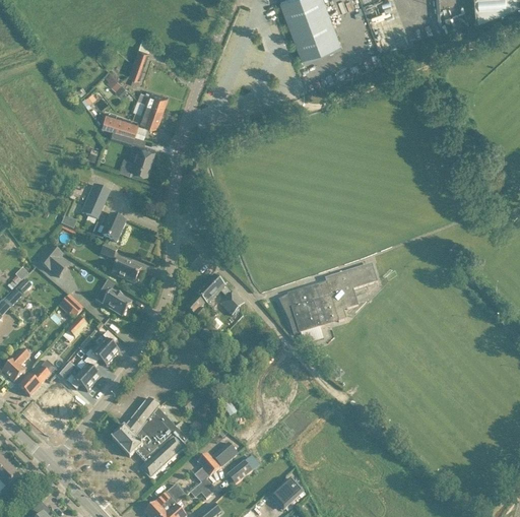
[(281,0),(303,55),(340,41),(324,0),(281,0)]
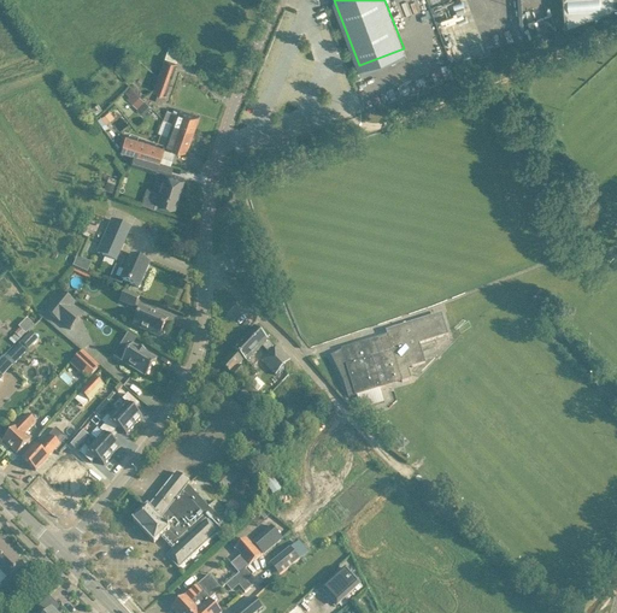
[(563,0),(565,22),(616,1),(616,0),(563,0)]
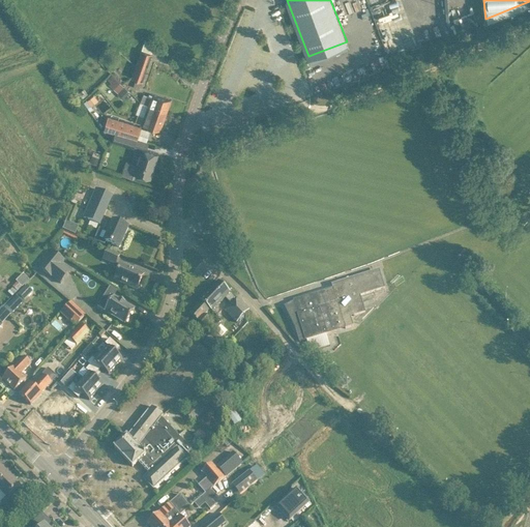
[(142,46),(131,74),(136,76),(133,85),(139,87),(142,78),(152,50),(142,46)]
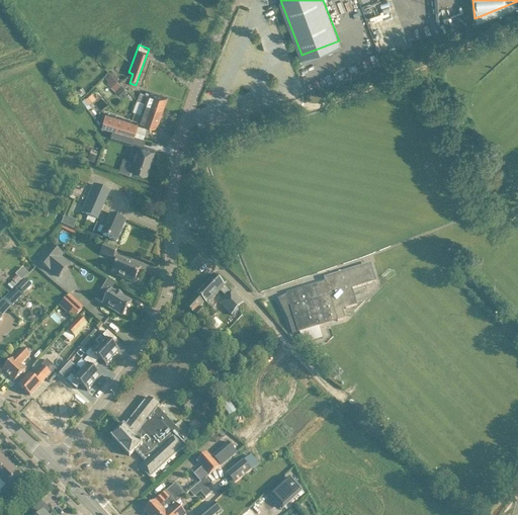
[(112,73),(106,79),(115,87),(116,87),(121,81),(112,73)]
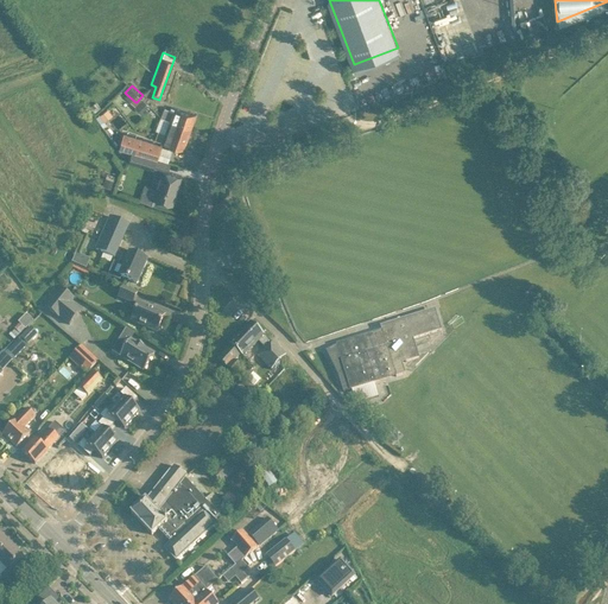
[(143,95),(137,102),(143,108),(149,101),(143,95)]
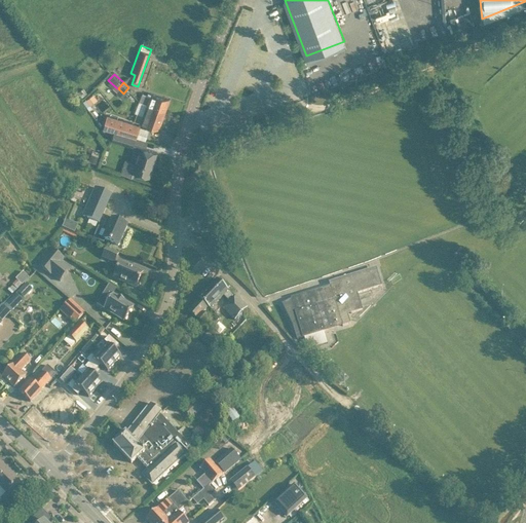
[(142,90),(140,97),(165,107),(170,96),(151,89),(149,88),(148,94),(142,90)]
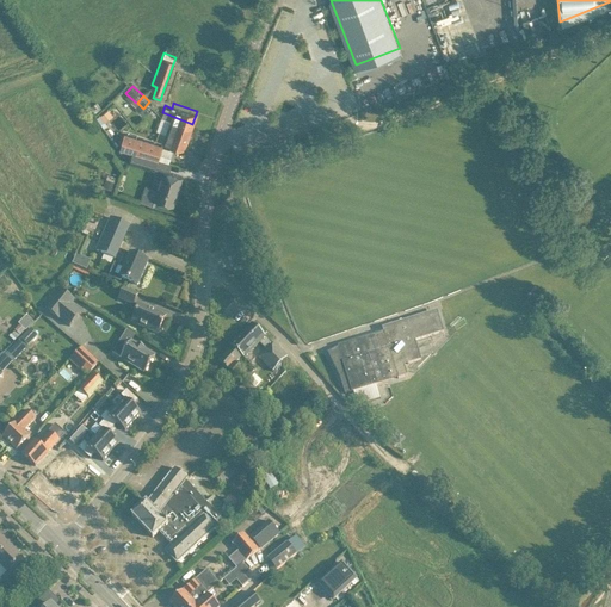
[(109,106),(100,111),(104,118),(112,112),(109,106)]
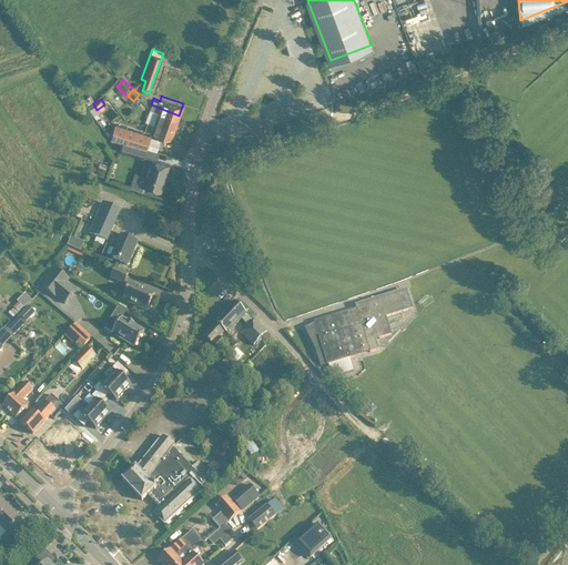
[(151,130),(171,137),(179,115),(151,104),(145,118),(154,121),(151,130)]
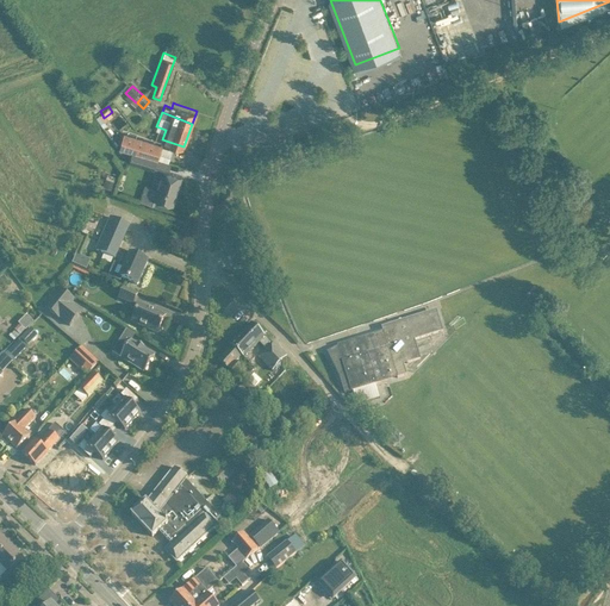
[(157,156),(162,142),(125,131),(120,144),(141,151),(157,156)]
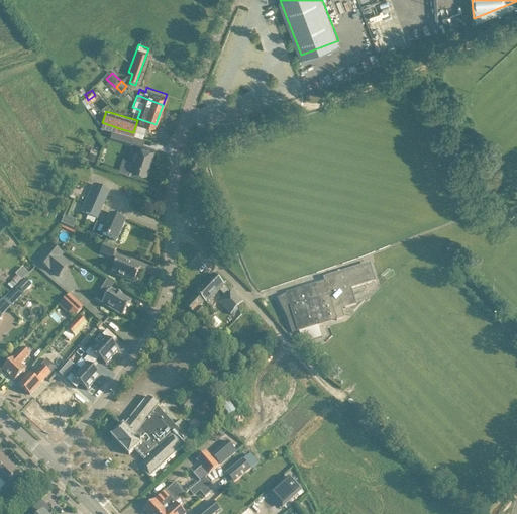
[(119,128),(116,136),(131,141),(133,132),(119,128)]
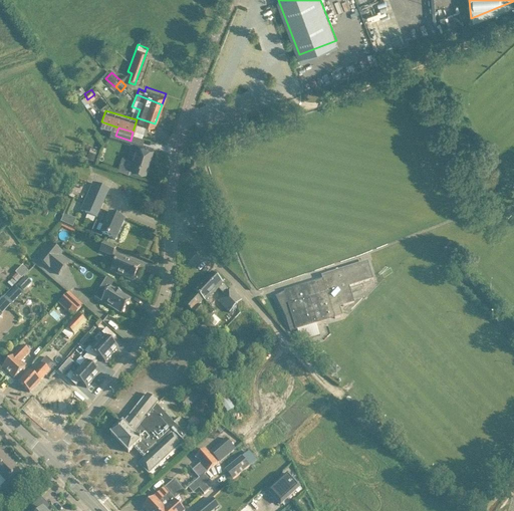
[(146,170),(154,146),(136,140),(131,157),(132,157),(130,165),(146,170)]
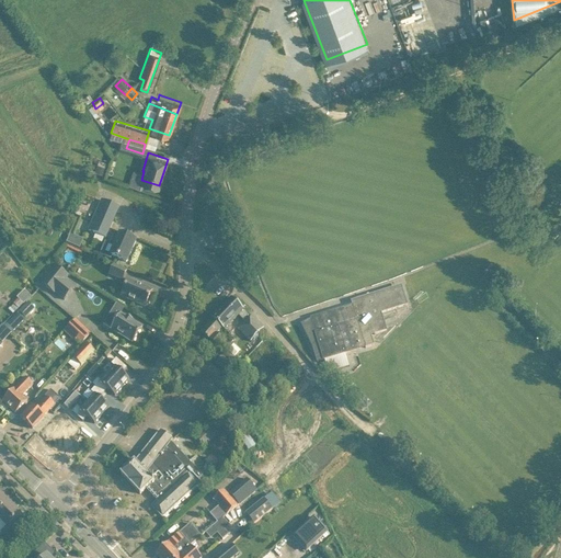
[(98,160),(95,167),(103,170),(105,163),(98,160)]
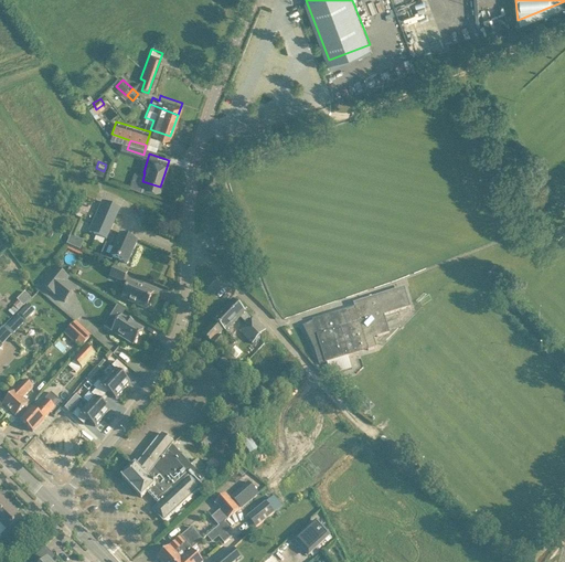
[(96,215),(89,230),(106,236),(119,207),(103,199),(96,215)]
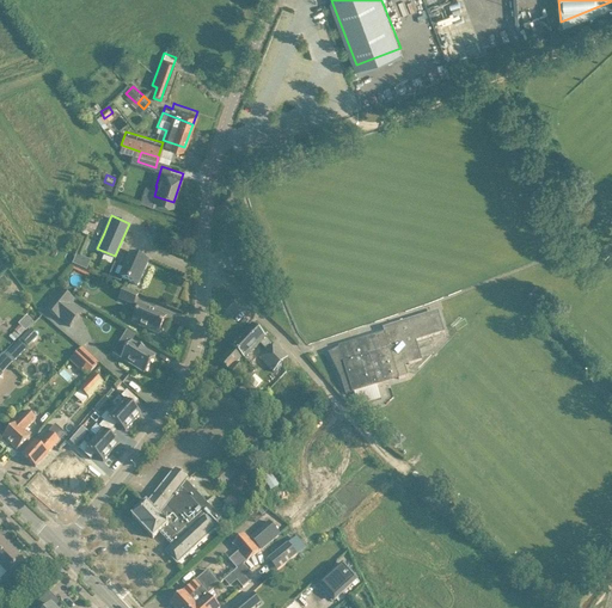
[(120,275),(127,278),(138,283),(148,259),(138,255),(130,251),(120,275)]
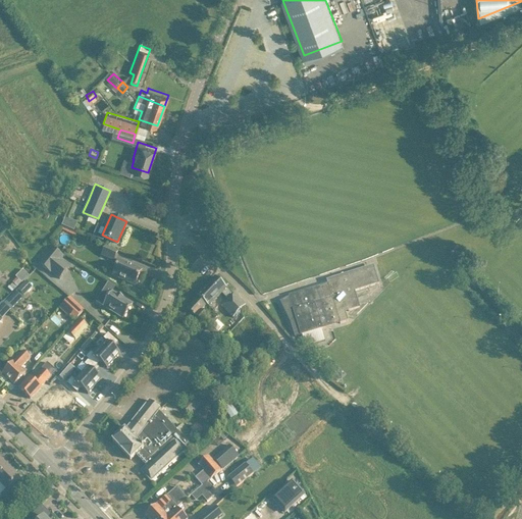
[(69,265),(60,258),(64,254),(52,245),(39,261),(50,270),(51,269),(59,276),(69,265)]
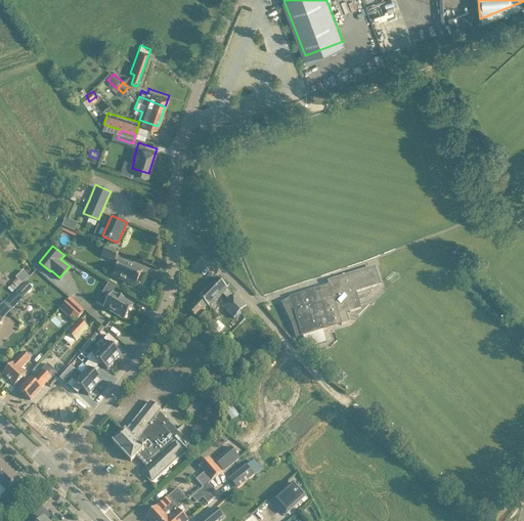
[(115,259),(118,251),(105,246),(102,254),(115,259)]
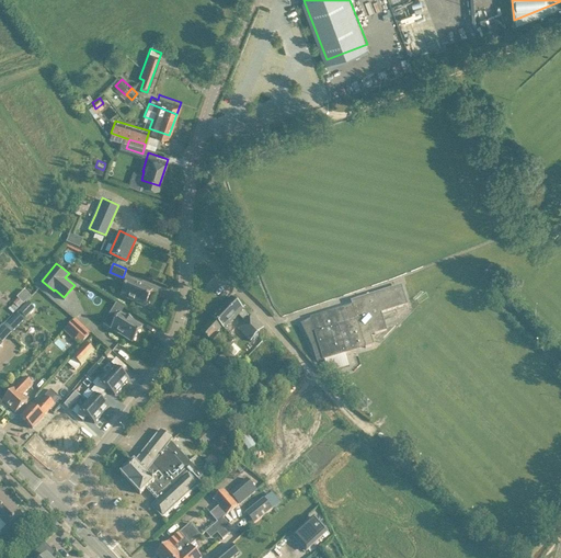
[(152,288),(128,277),(122,294),(146,305),(147,300),(149,300),(152,294),(150,293),(152,288)]
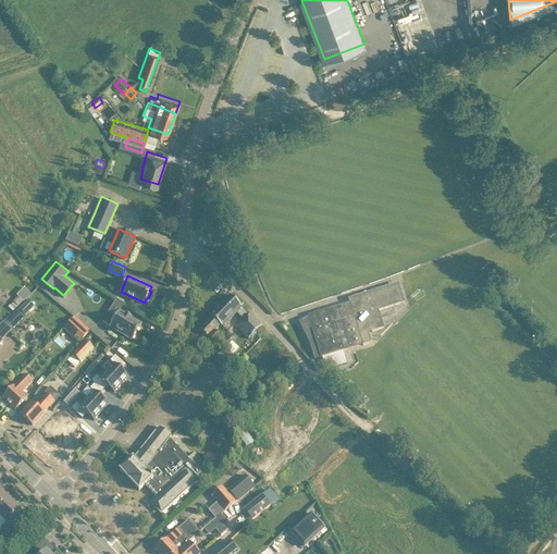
[(362,299),(359,300),(358,298),(308,314),(309,317),(300,321),(299,319),(298,319),(310,342),(313,352),(319,349),(321,356),(331,353),(344,348),(344,346),(362,341),(362,343),(371,341),(368,329),(371,328),(372,330),(384,325),(379,309),(405,300),(399,285),(361,297),(362,299)]
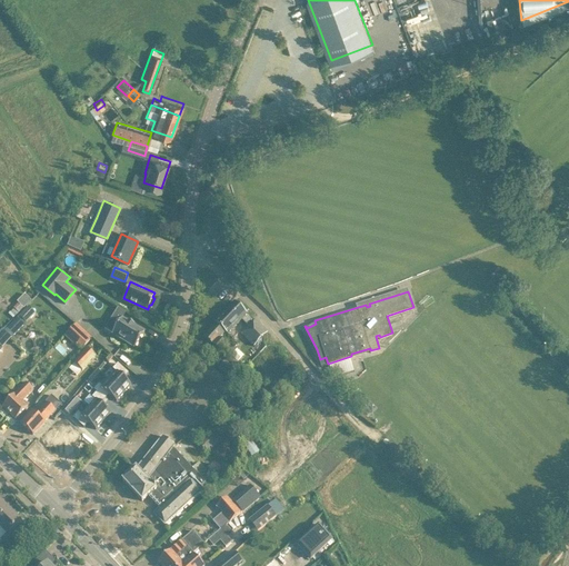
[(232,326),(241,317),(248,323),(253,317),(235,299),(215,319),(215,320),(217,321),(226,329),(226,330),(233,337),(238,333),(232,326)]
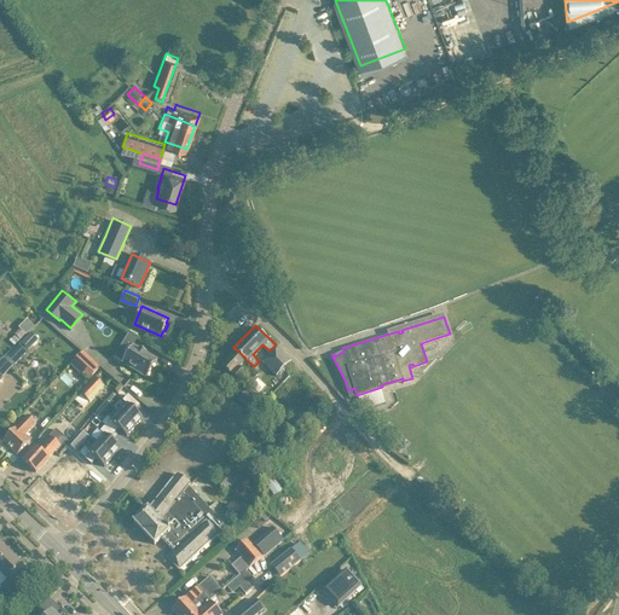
[(13,348),(21,355),(39,337),(32,330),(13,348)]
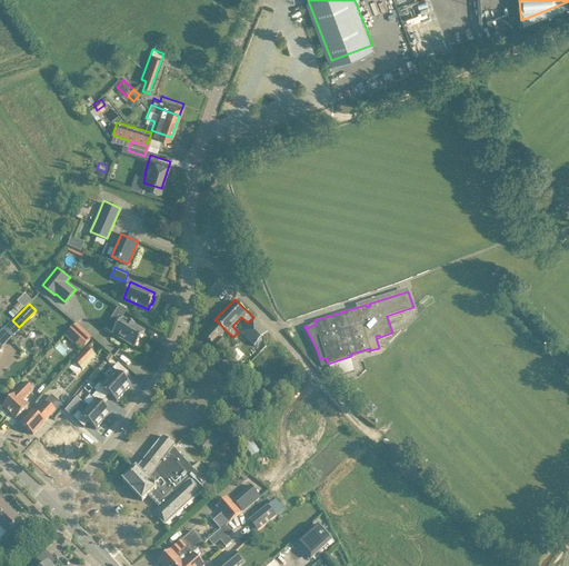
[(145,330),(135,325),(135,324),(129,320),(128,320),(122,317),(112,331),(135,346),(145,330)]
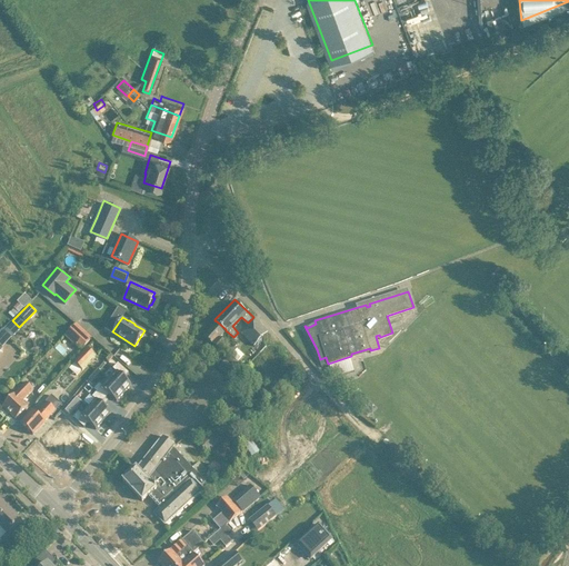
[(255,319),(242,333),(253,343),(266,329),(255,319)]
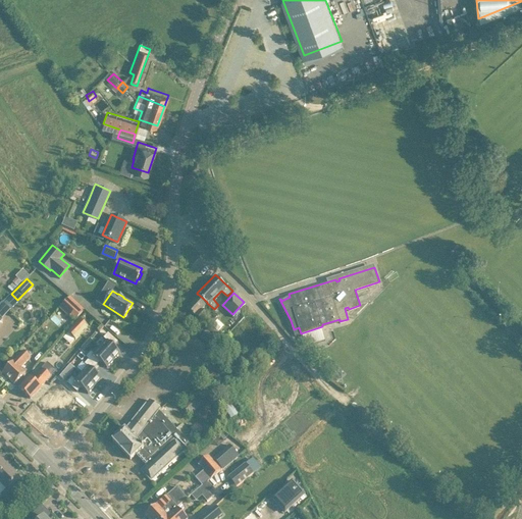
[(68,295),(59,305),(73,318),(83,308),(69,295),(68,295)]
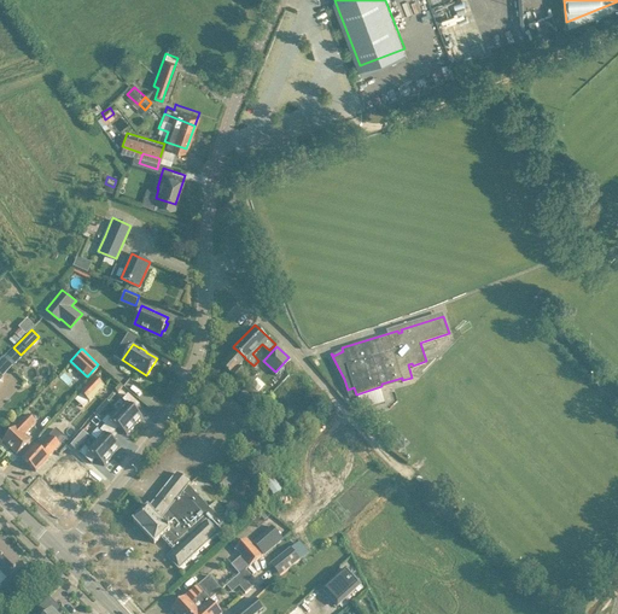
[(238,364),(245,358),(245,357),(235,349),(222,363),(231,372),(239,379),(246,372),(238,364)]
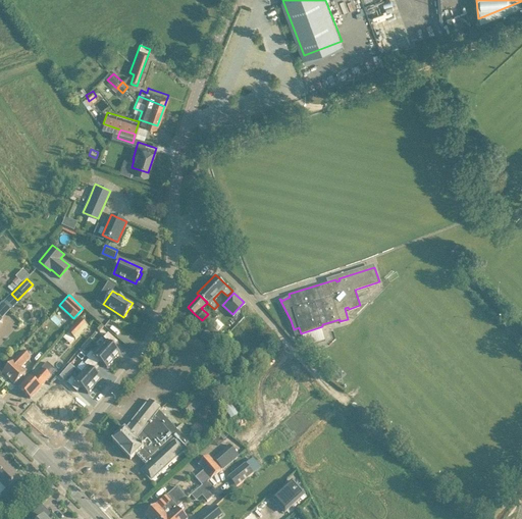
[(67,329),(75,338),(88,323),(80,316),(67,329)]
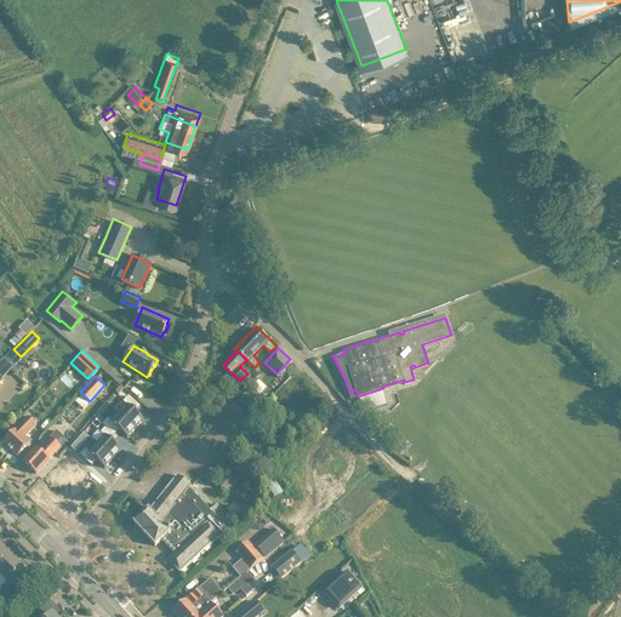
[(239,399),(249,410),(257,403),(248,390),(239,399)]
